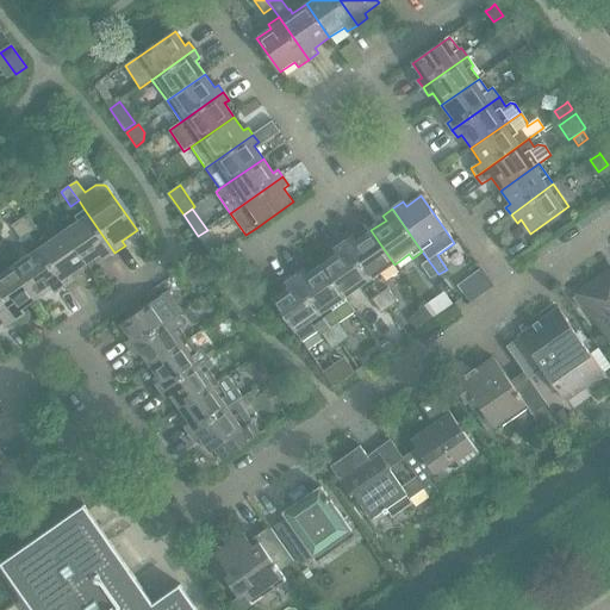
[(105,260),(114,253),(85,210),(75,217),(78,222),(63,231),(87,266),(101,255),(105,260)]
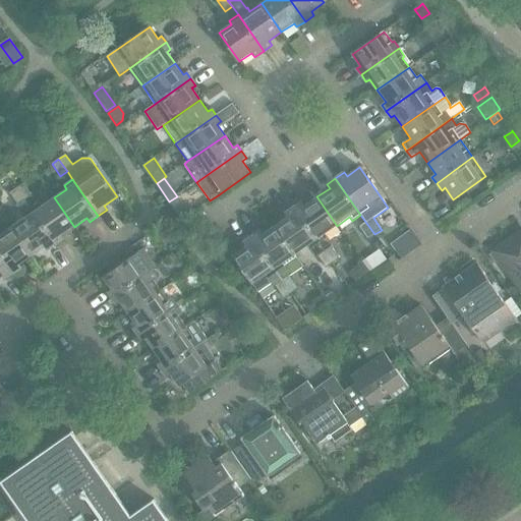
[(16,188),(25,200),(33,195),(23,183),(16,188)]
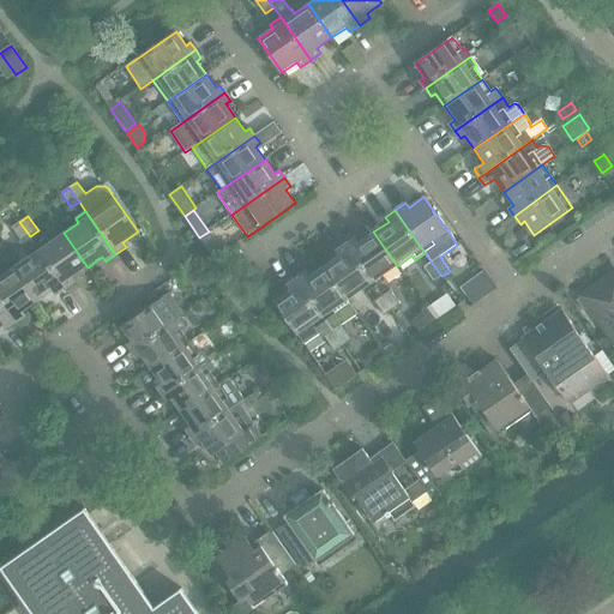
[(36,246),(30,236),(19,222),(12,228),(22,241),(19,244),(29,258),(14,268),(38,301),(53,292),(55,296),(66,289),(36,246)]
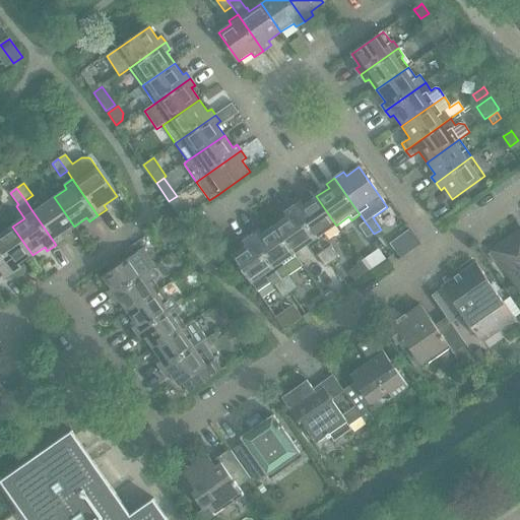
[(324,234),(336,225),(316,196),(304,205),(302,201),(293,207),(318,244),(327,237),(324,234)]
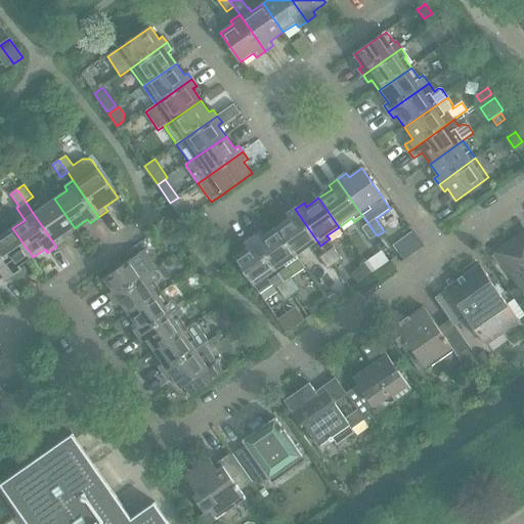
[(62,236),(75,228),(54,199),(42,208),(39,204),(31,210),(56,247),(66,241),(62,236)]
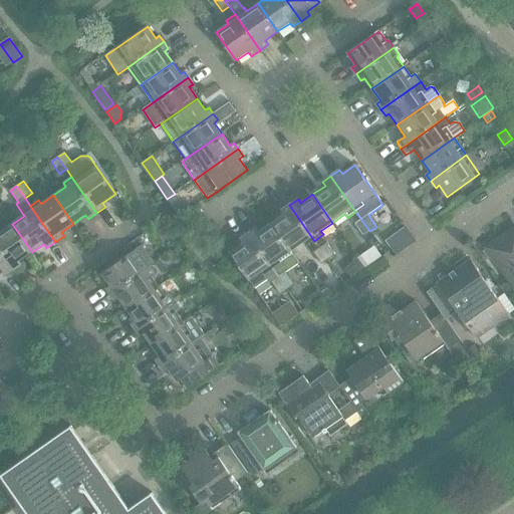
[(175,195),(168,200),(177,214),(185,209),(175,195)]
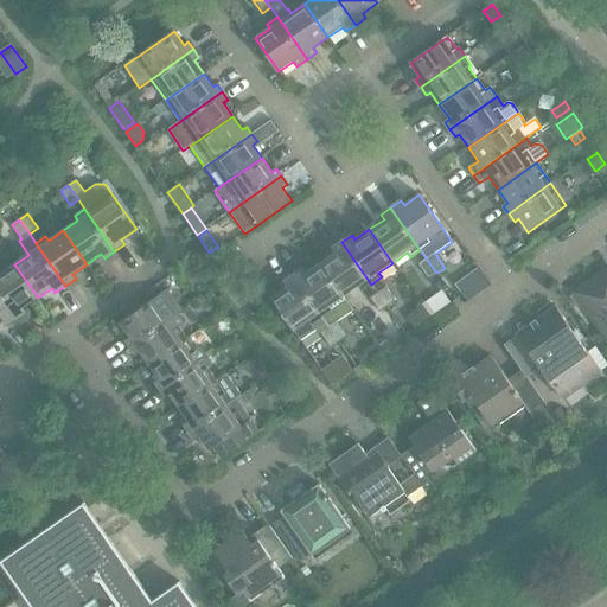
[(360,292),(371,285),(342,242),(331,249),(334,254),(320,263),(344,296),(358,287),(360,292)]
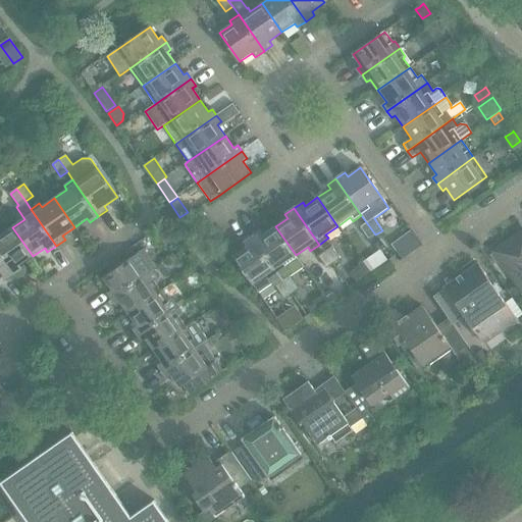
[(369,240),(375,235),(367,223),(360,227),(369,240)]
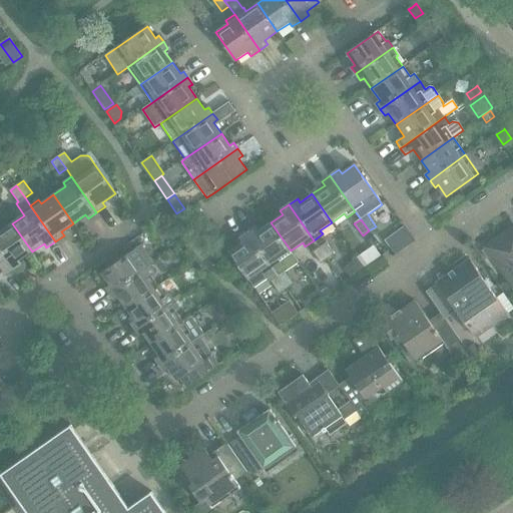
[(299,263),(291,250),(271,222),(259,230),(255,227),(247,233),(273,269),(286,289),(293,284),(285,272),(299,263)]
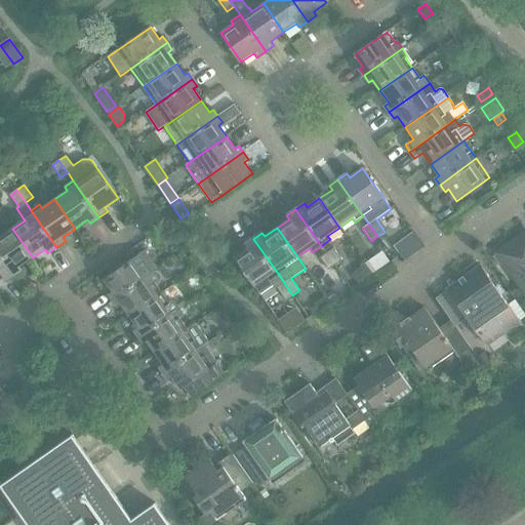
[(19,267),(33,257),(12,229),(0,237),(0,255),(14,276),(23,270),(19,267)]
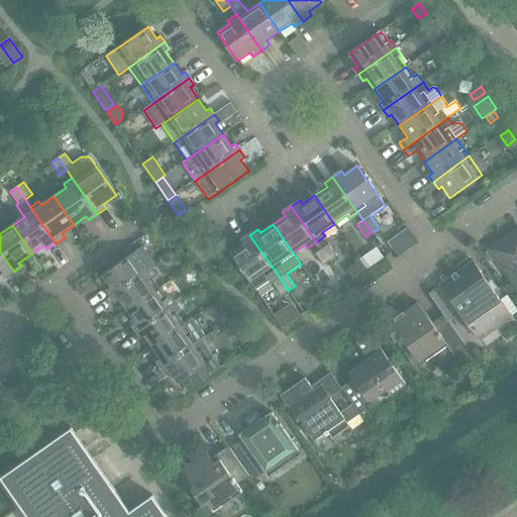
[(516,231),(486,253),(491,262),(496,257),(516,288),(516,231)]
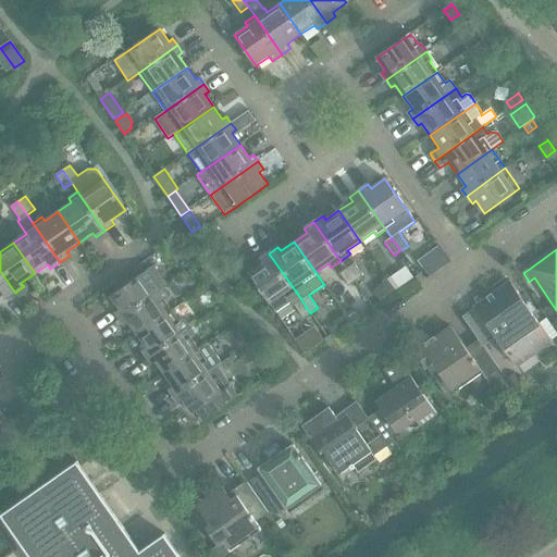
[(310,313),(296,292),(269,254),(259,260),(262,264),(248,273),(275,312),(289,302),(292,307),(294,306),(304,319),(310,313)]
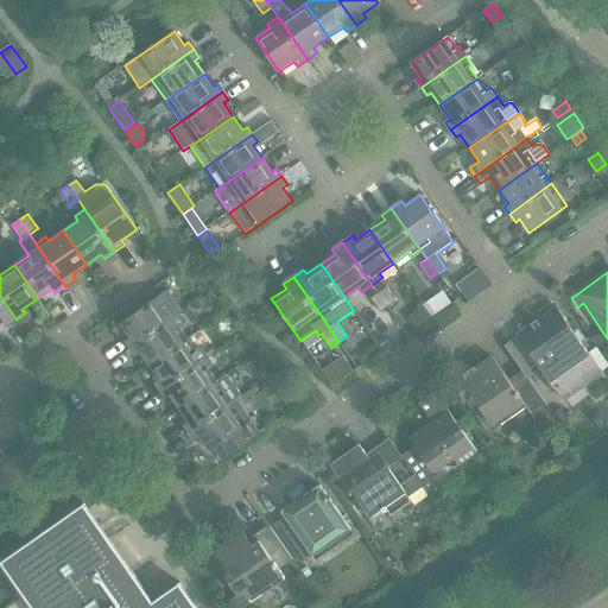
[(480,280),(474,284),(476,286),(480,293),(491,286),(485,278),(480,280)]
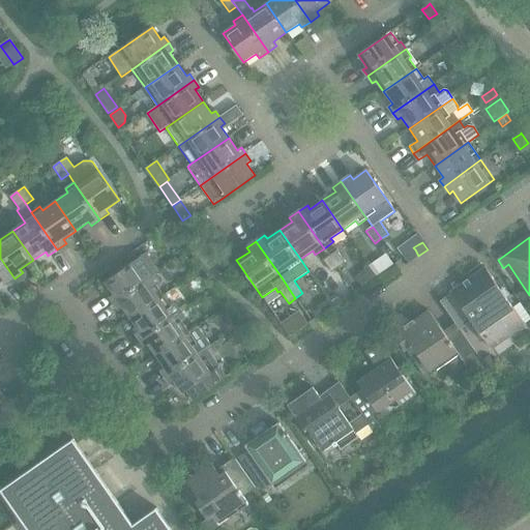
[(329,256),(339,268),(345,263),(336,252),(329,256)]
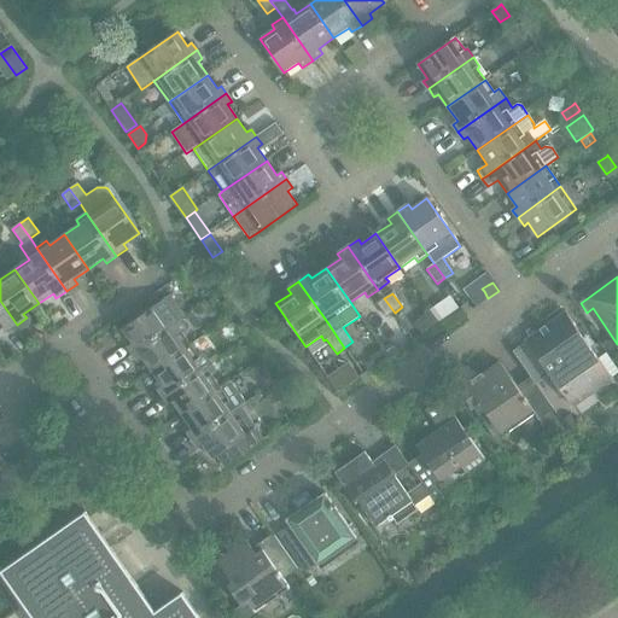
[(133,354),(181,321),(186,318),(170,296),(122,328),(133,343),(128,347),(133,354)]
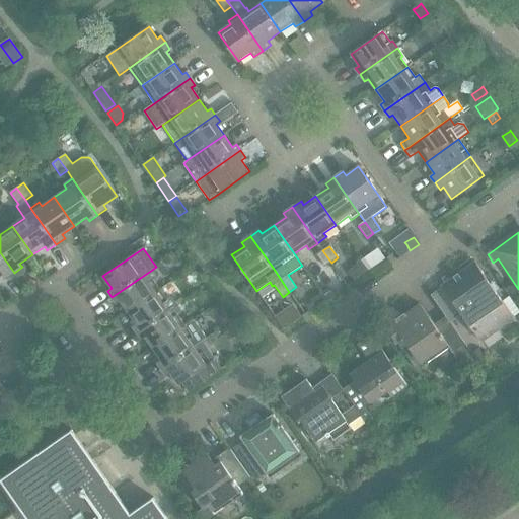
[(324,268),(331,263),(322,250),(316,255),(324,268)]
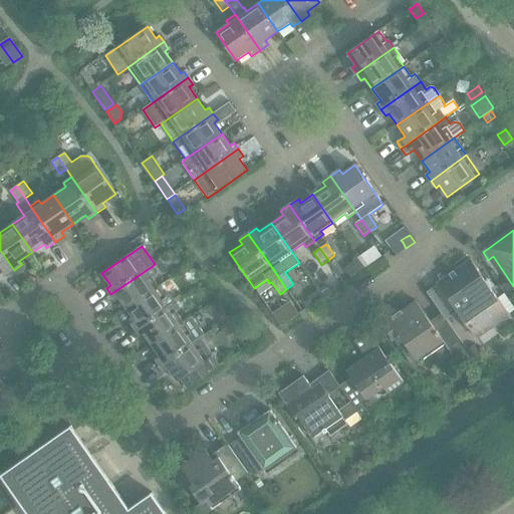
[(0,250),(0,274),(2,272),(5,276),(14,270),(0,250)]
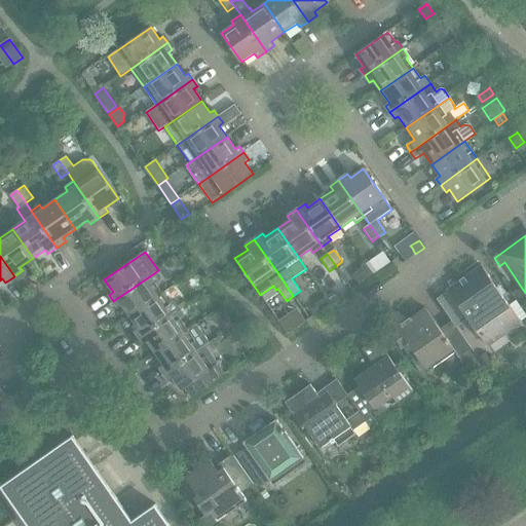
[(375,258),(366,265),(367,266),(373,275),(382,268),(375,258)]
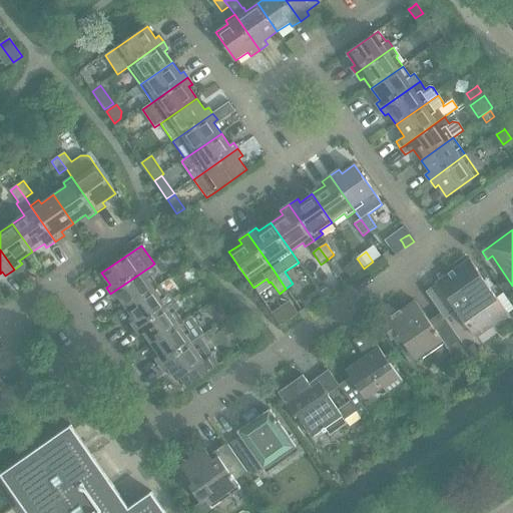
[(358,260),(345,269),(351,278),(364,269),(358,260)]
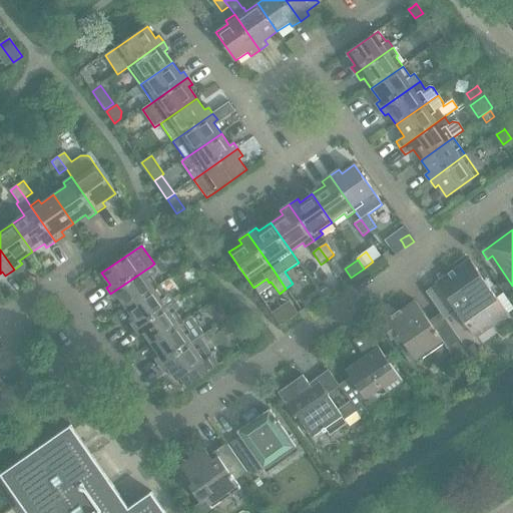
[(440,314),(445,320),(457,312),(475,339),(508,316),(470,260),(437,283),(437,284),(426,293),(440,314)]
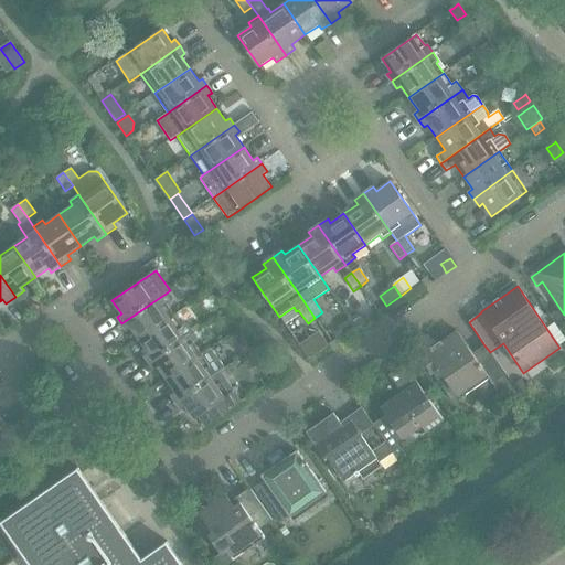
[(174,316),(166,304),(171,300),(166,294),(121,323),(127,331),(130,328),(139,341),(174,316)]
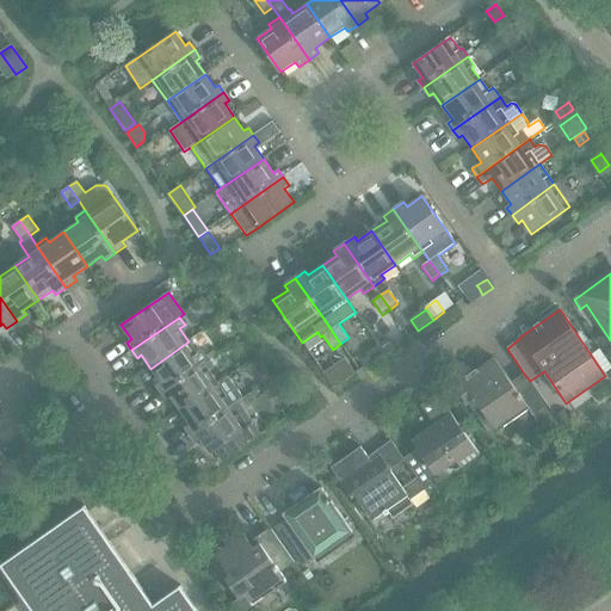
[(388,339),(381,345),(386,351),(393,346),(388,339)]
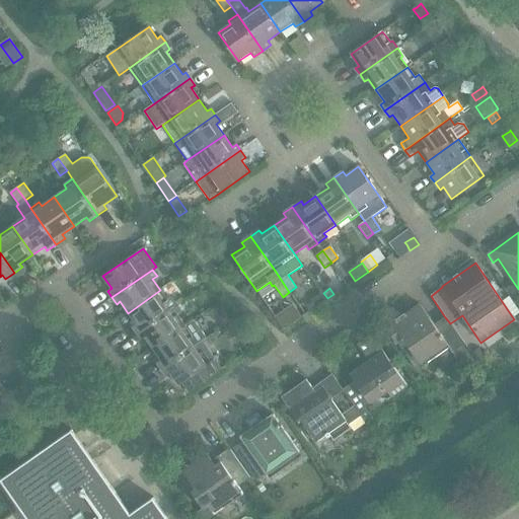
[(132,327),(137,334),(176,305),(172,298),(168,301),(160,290),(128,313),(136,324),(132,327)]
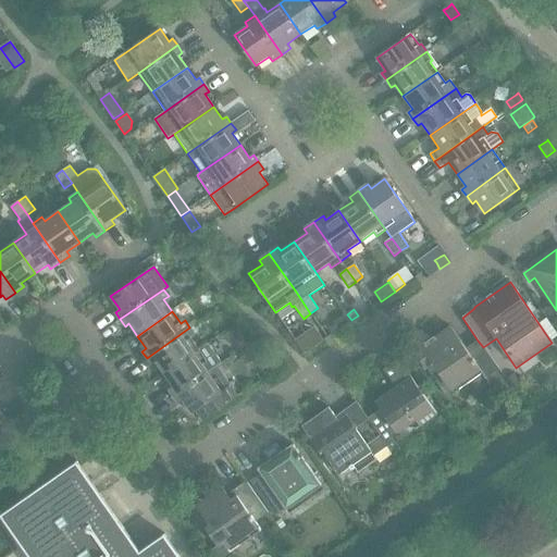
[(350,323),(345,314),(333,322),(339,331),(350,323)]
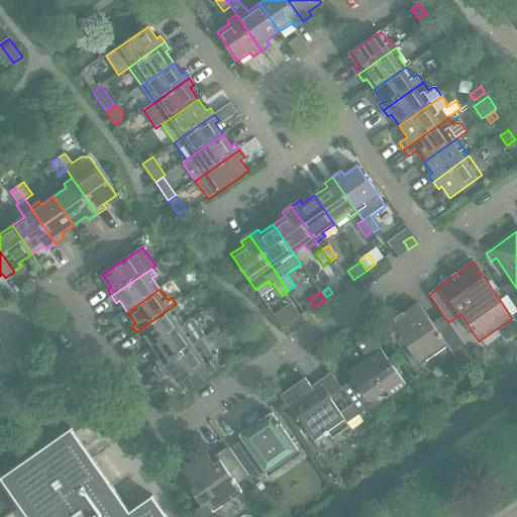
[(176,304),(136,332),(140,338),(144,336),(152,347),(185,325),(179,316),(183,313),(176,304)]
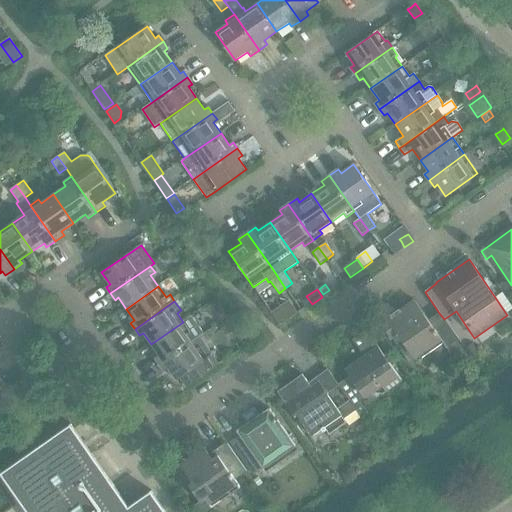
[(271,312),(280,325),(296,313),(288,301),(271,312)]
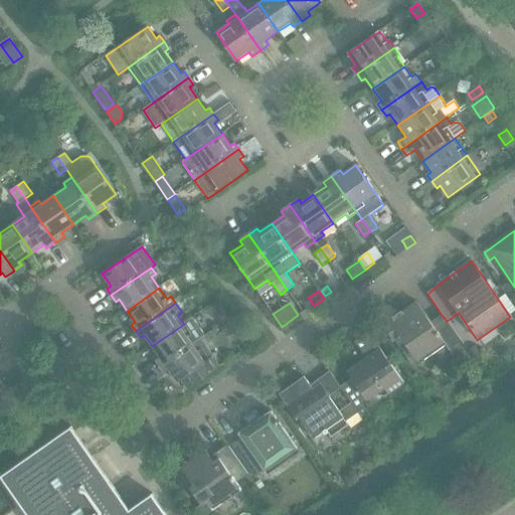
[(447,321),(442,315),(431,323),(416,303),(389,321),(390,322),(384,327),(410,365),(417,361),(419,363),(445,346),(449,351),(462,342),(447,321)]
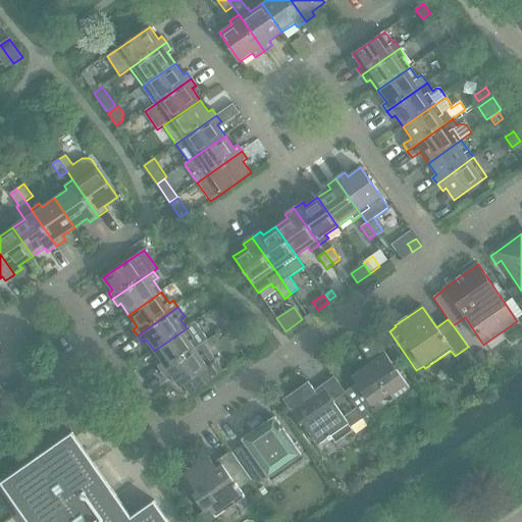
[(223,318),(222,324),(225,328),(231,323),(226,317),(226,316),(223,318)]
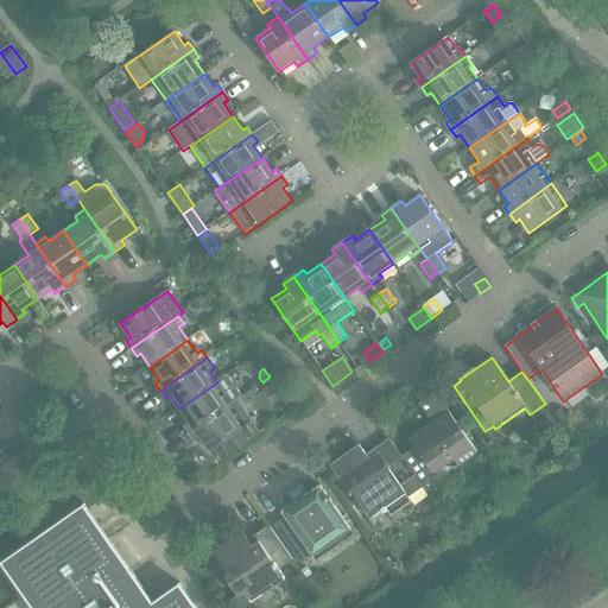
[(236,400),(242,397),(227,375),(217,382),(179,409),(189,422),(184,425),(190,432),(236,400)]
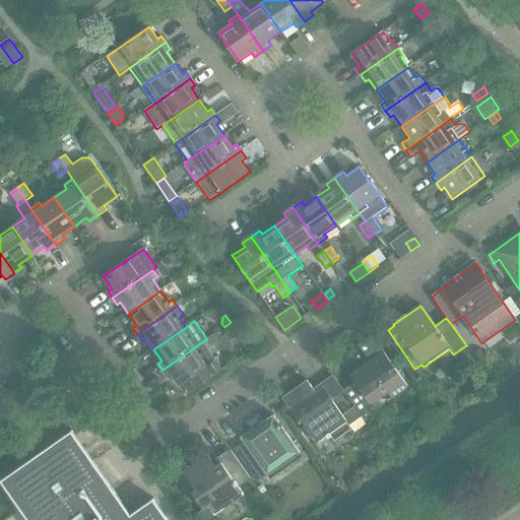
[(229,340),(238,333),(231,323),(231,322),(224,327),(221,329),(229,340)]
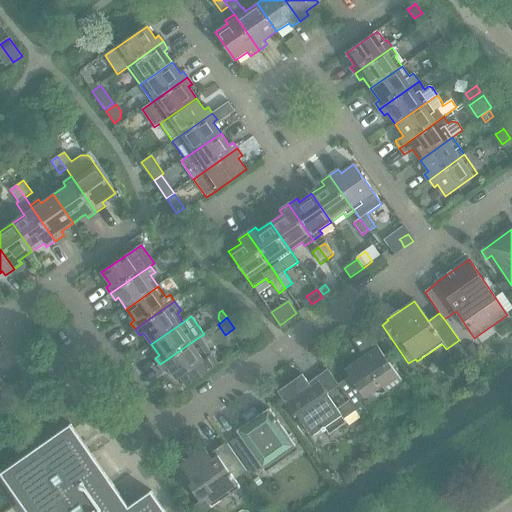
[(349,401),(359,415),(366,411),(360,401),(372,393),(383,394),(402,381),(366,331),(352,340),(364,357),(345,370),(349,376),(338,384),(339,386),(349,401)]
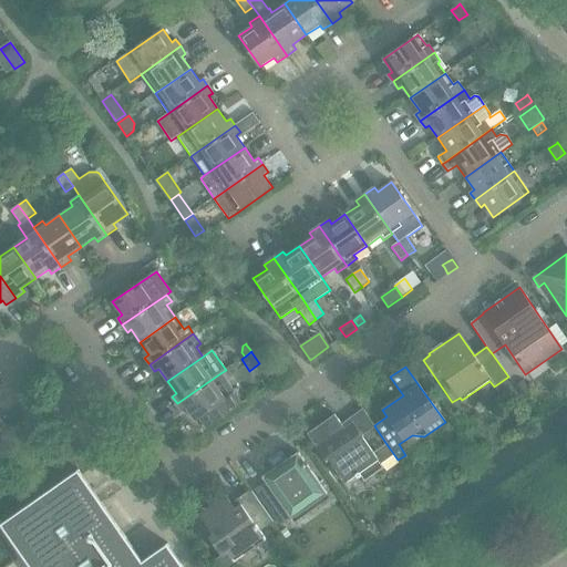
[(220,373),(177,403),(182,411),(186,408),(195,421),(198,419),(206,429),(241,404),(220,373)]
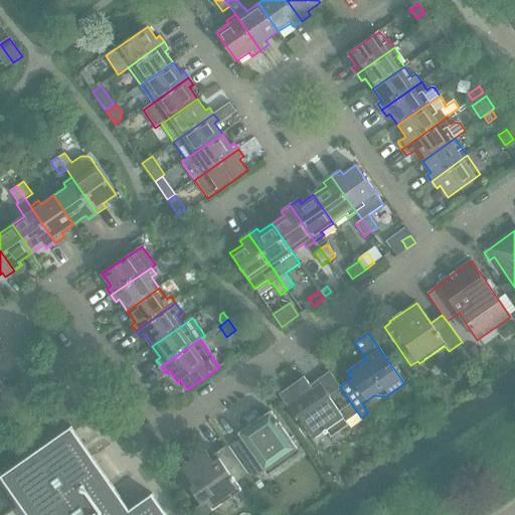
[(475,345),(469,349),(476,359),(482,355),(475,345)]
